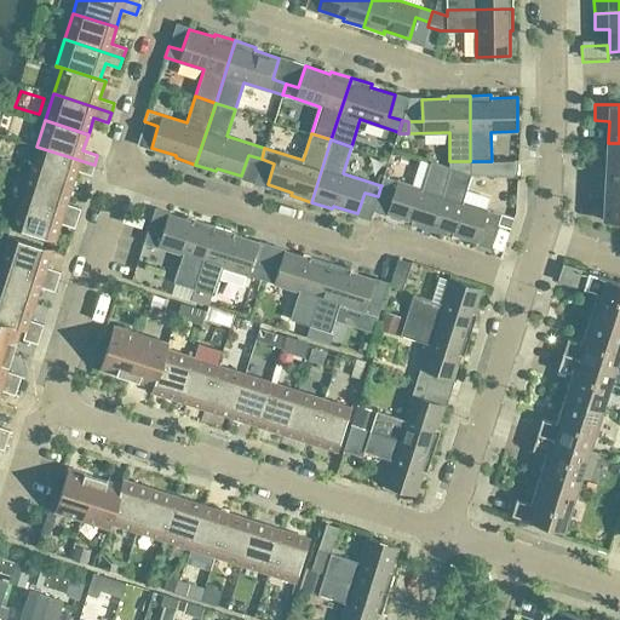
[(619,182),(619,143),(608,143),(607,166),(592,165),(591,181),(619,182)]
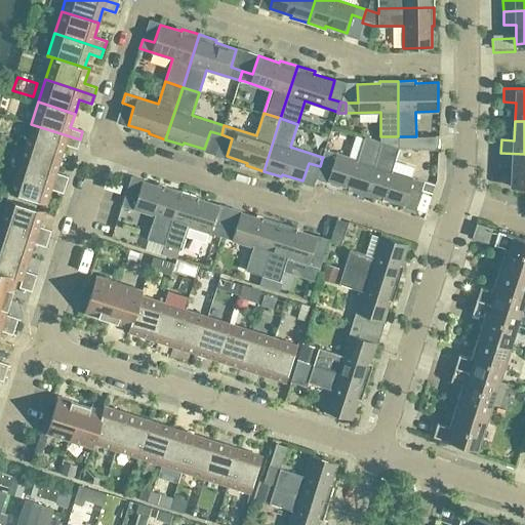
[(77,148),(80,139),(31,124),(24,147),(61,158),(65,144),(77,148)]
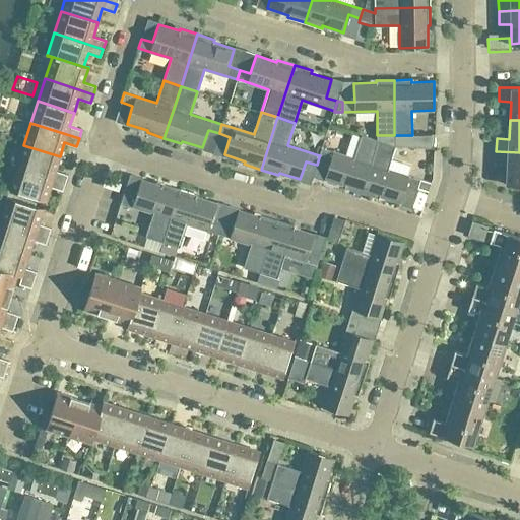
[(319,157),(330,160),(324,179),(345,185),(344,187),(362,193),(378,140),(377,139),(362,135),(353,157),(322,147),(319,155),(320,155),(319,157)]
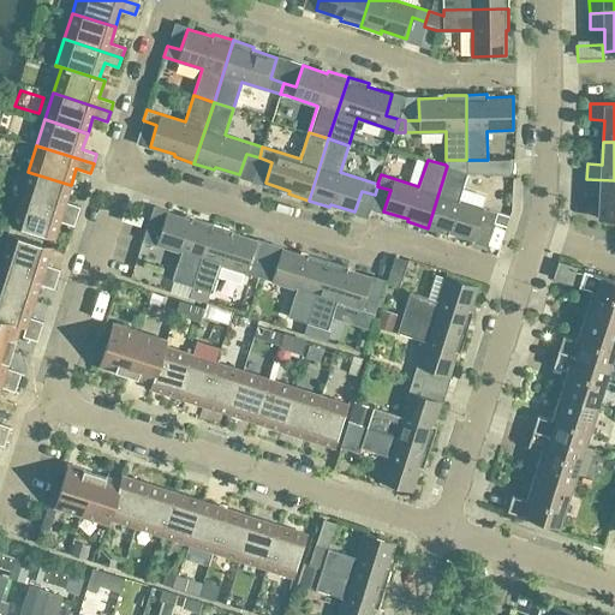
[(446,160),(446,165),(447,166),(467,172),(467,160),(466,160),(446,160)]
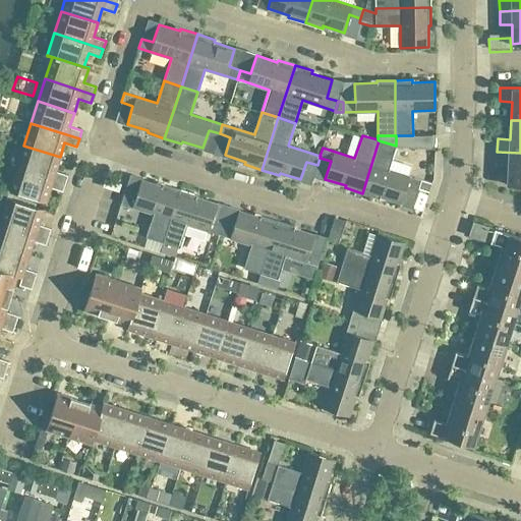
[(417,188),(420,179),(389,169),(396,146),(379,140),(362,193),(379,198),(380,196),(401,203),(406,185),(417,188)]
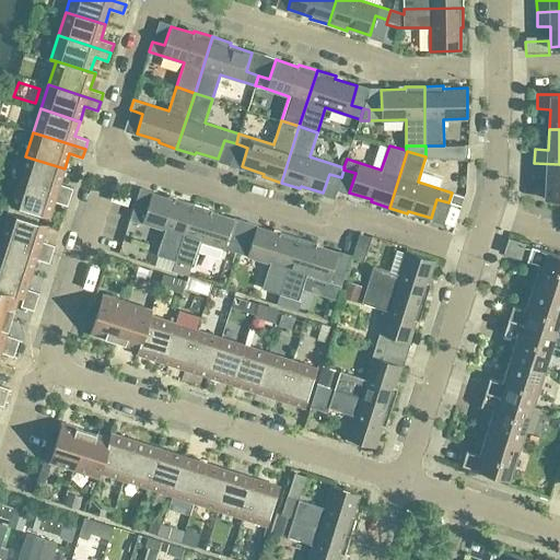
[(60,184),(65,168),(25,156),(18,179),(70,197),(72,188),(60,184)]
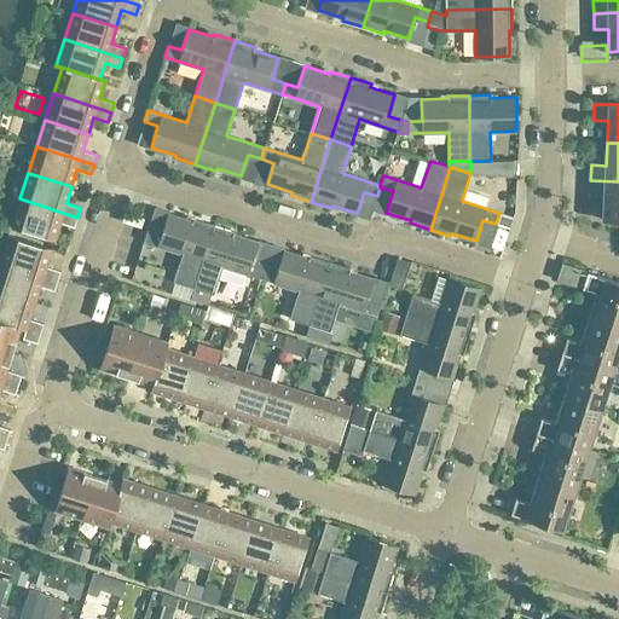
[(618,220),(618,181),(590,180),(589,196),(603,196),(602,219),(618,220)]
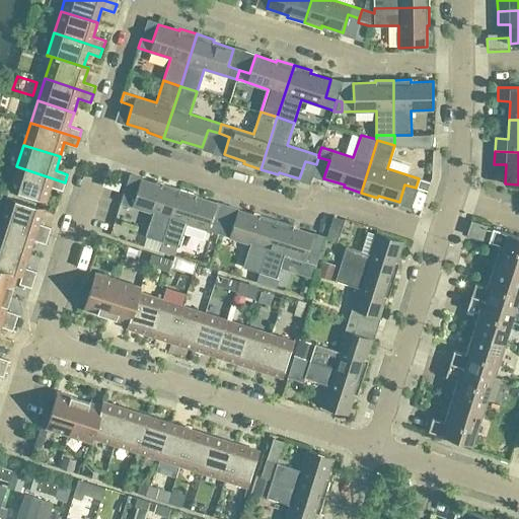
[(62,191),(65,182),(16,166),(9,190),(46,201),(50,187),(62,191)]
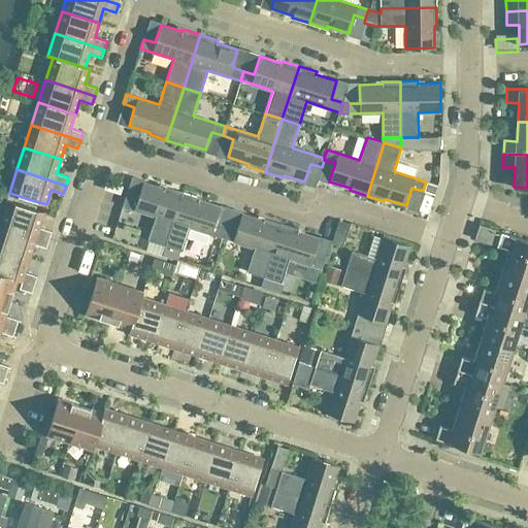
[(165,245),(182,192),(165,187),(164,189),(142,182),(137,200),(126,196),(123,206),(156,217),(147,239),(165,245)]
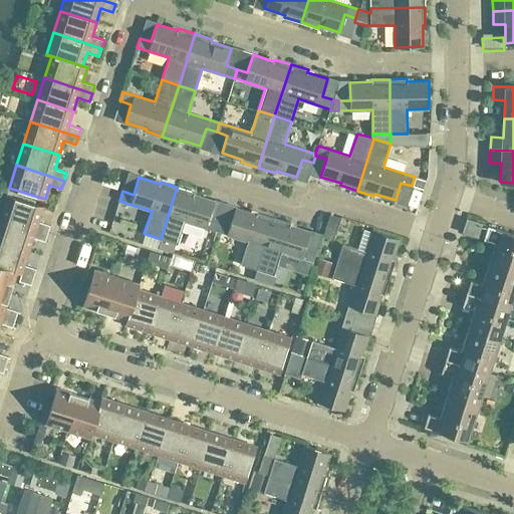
[(208,218),(214,201),(193,194),(194,192),(177,187),(161,239),(176,243),(178,244),(185,221),(216,231),(219,222),(208,218)]
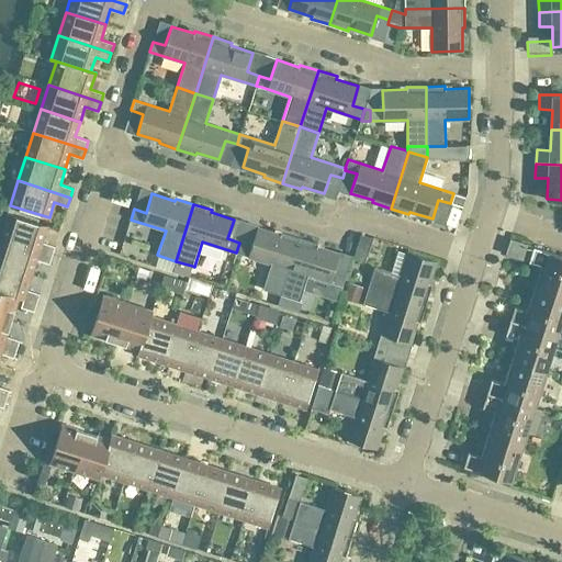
[(42,242),(46,226),(8,214),(0,236),(0,238),(52,255),(55,246),(42,242)]
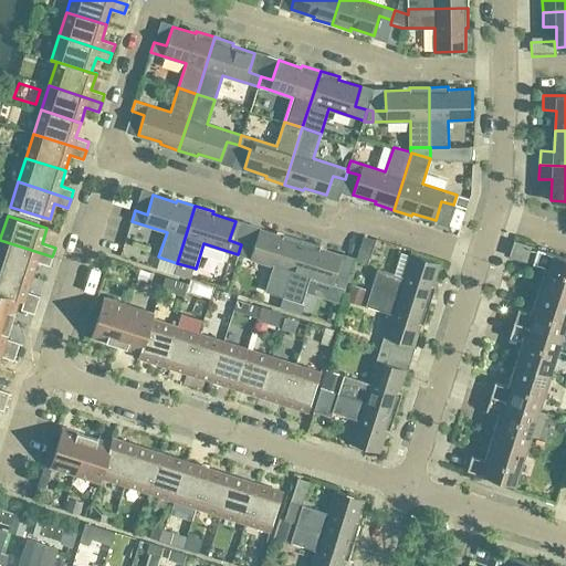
[(283,296),(301,239),(283,233),(282,236),(260,229),(253,248),(241,244),(238,254),(273,265),(264,291),(283,296)]
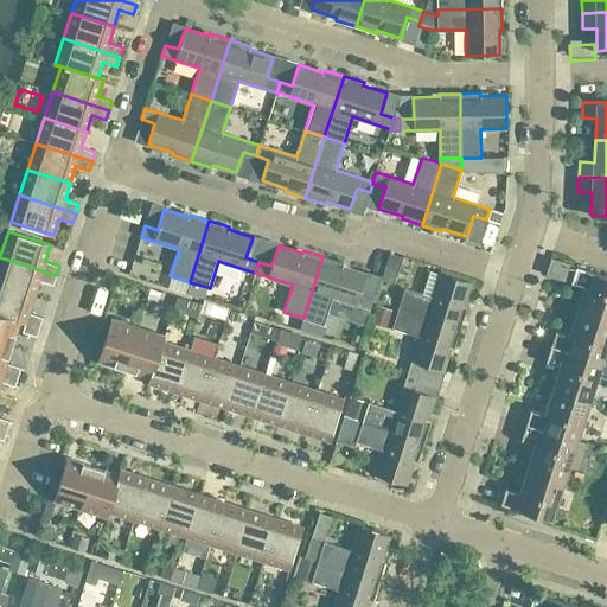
[(359,294),(366,273),(342,266),(343,263),(323,256),(304,318),(324,325),(332,298),(370,310),(372,299),(359,294)]
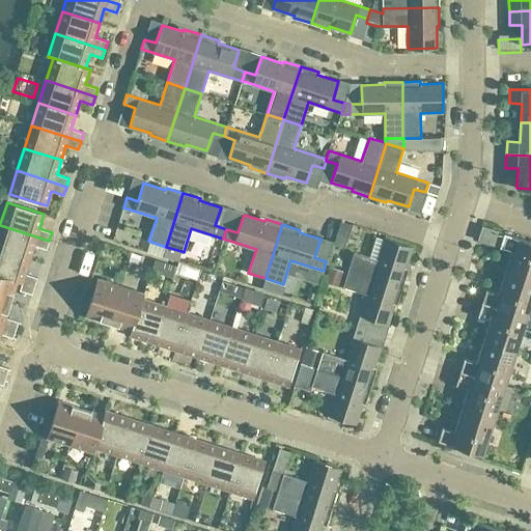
[(47,249),(49,241),(0,225),(0,250),(29,259),(34,245),(47,249)]
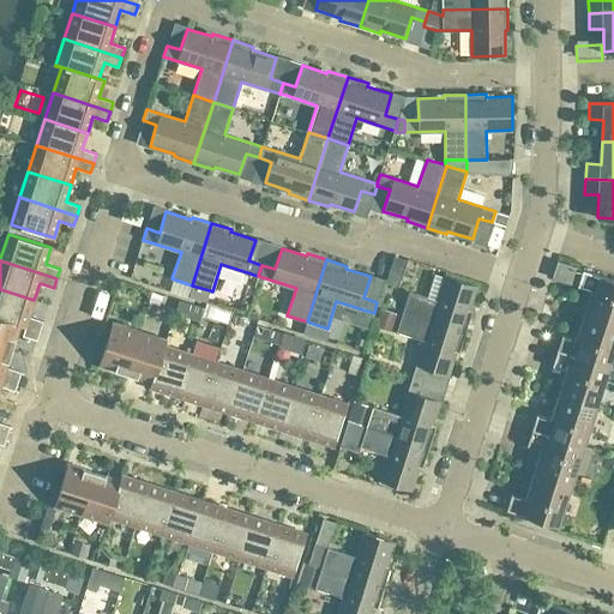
[(548,287),(572,295),(581,274),(555,265),(548,287)]
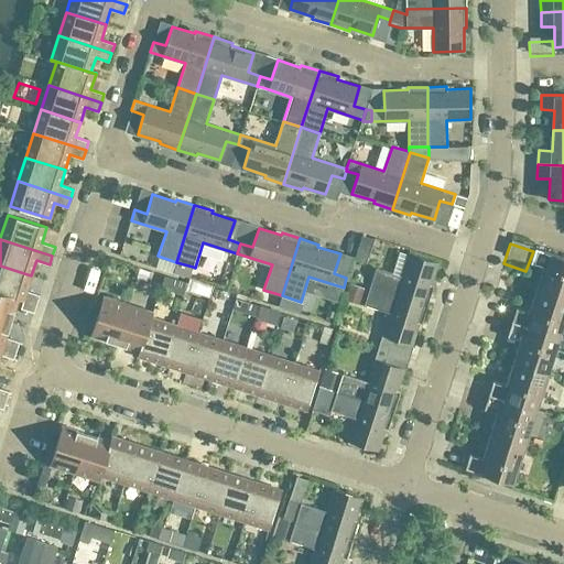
[(563,256),(535,248),(531,262),(543,267),(537,289),(563,297),(563,256)]
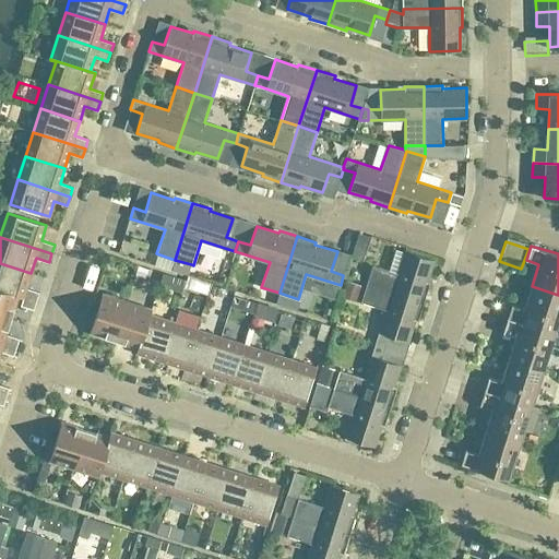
[(427,283),(433,260),(405,250),(397,273),(372,265),(367,283),(424,301),(429,283),(427,283)]
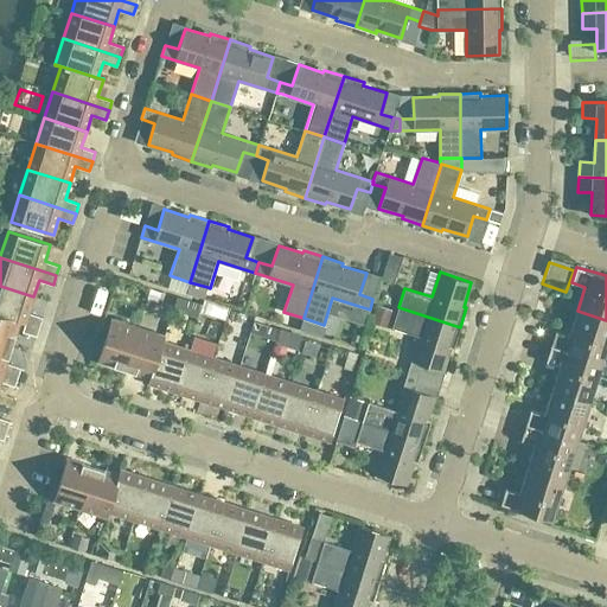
[(190,282),(186,293),(204,298),(208,287),(190,282)]
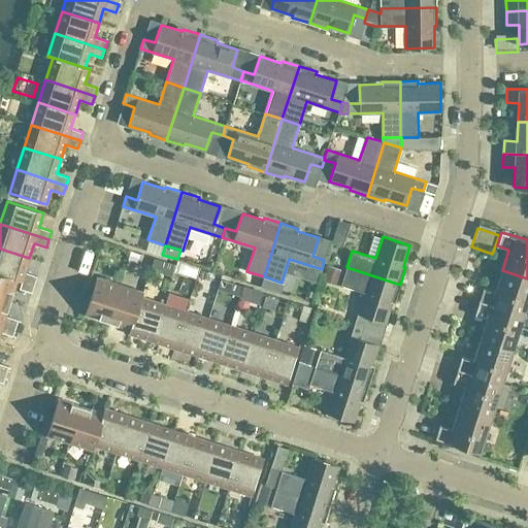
[(22,281),(34,285),(37,275),(25,272),(29,258),(0,249),(0,273),(18,278),(18,279),(22,281)]
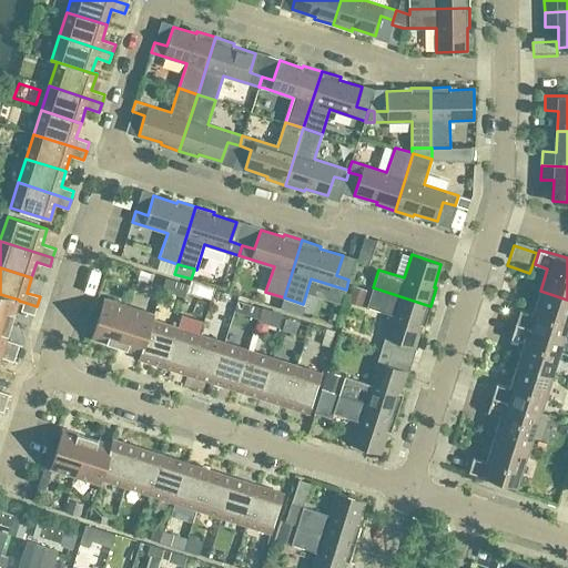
[(138,274),(132,298),(150,302),(155,279),(138,274)]
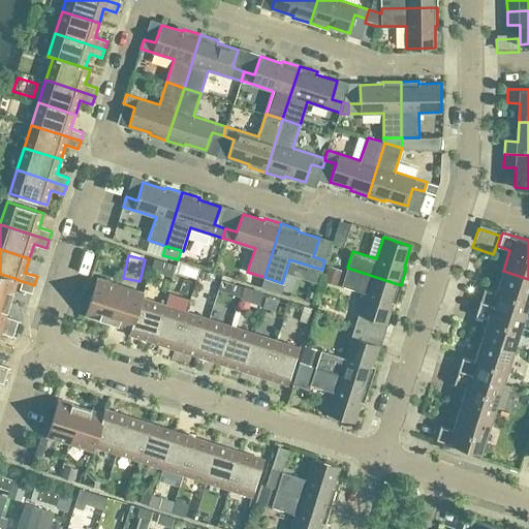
[(153,257),(150,269),(161,273),(165,261),(153,257)]
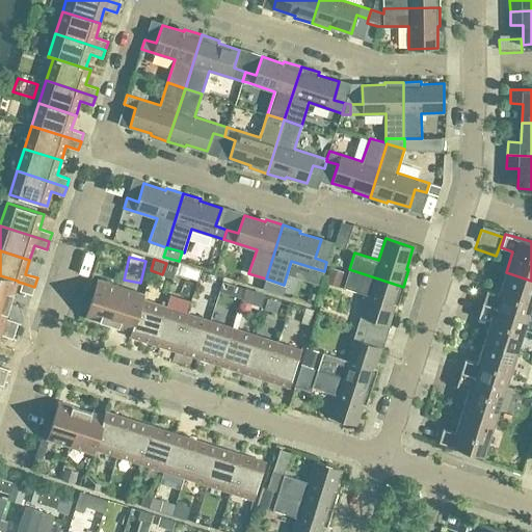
[(330,268),(326,280),(340,284),(343,272),(330,268)]
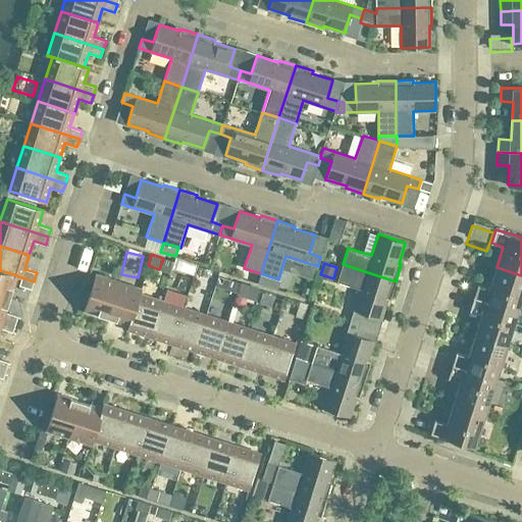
[(389,299),(396,281),(343,264),(337,281),(360,289),(350,321),(360,324),(363,313),(380,318),(387,298),(389,299)]
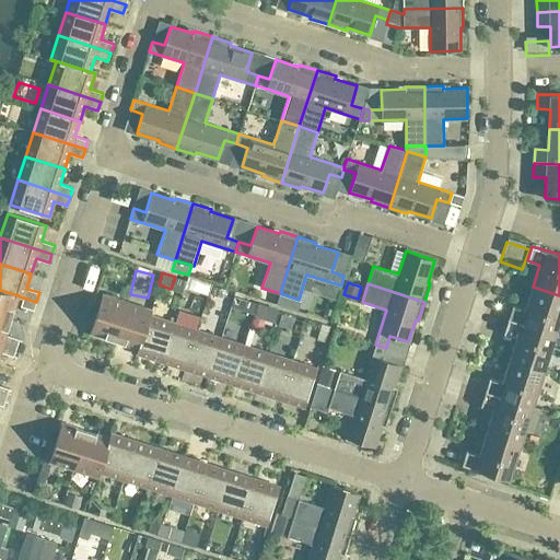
[(213,284),(210,293),(223,296),(226,289),(213,284)]
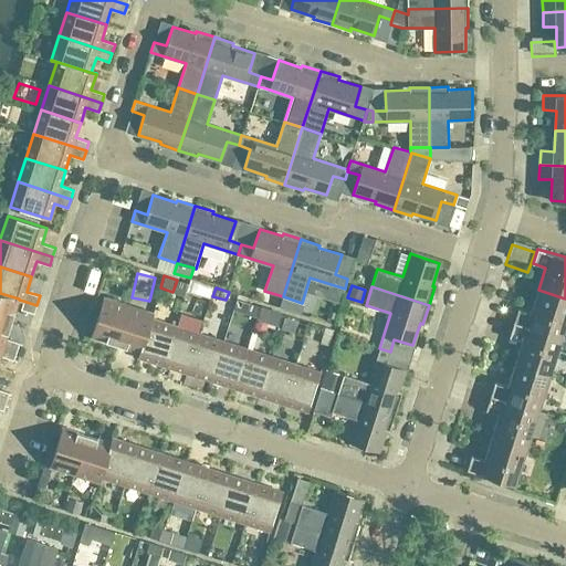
[(561,337),(565,321),(565,299),(538,290),(531,312),(519,308),(514,323),(561,337)]
